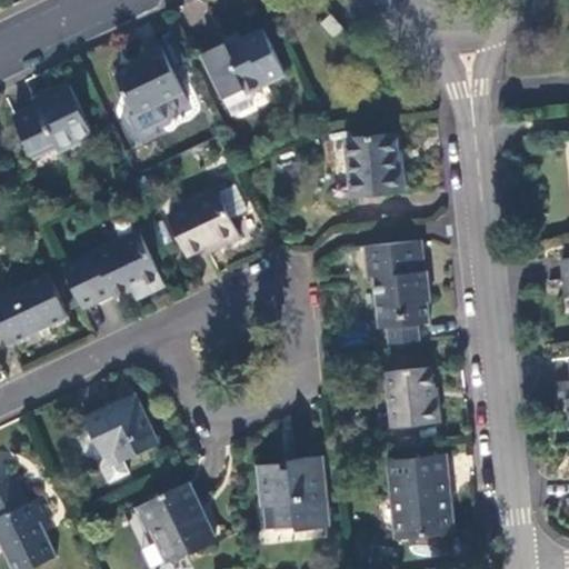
[(341,27),(330,13),(320,21),(331,35),(341,27)]
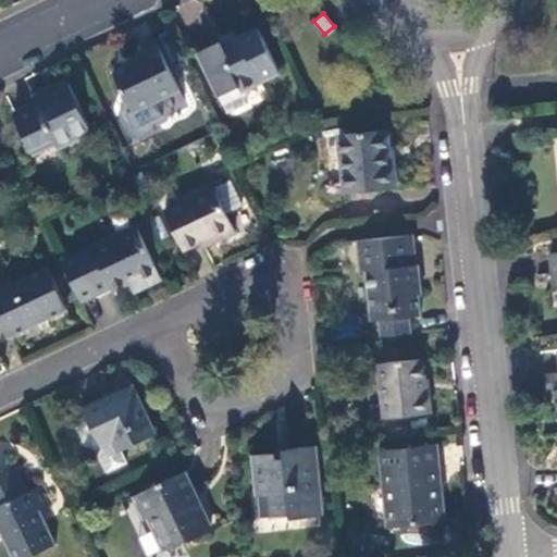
[(197,51),(217,95),(237,86),(239,89),(279,72),(259,28),(223,45),(221,40),(197,51)]
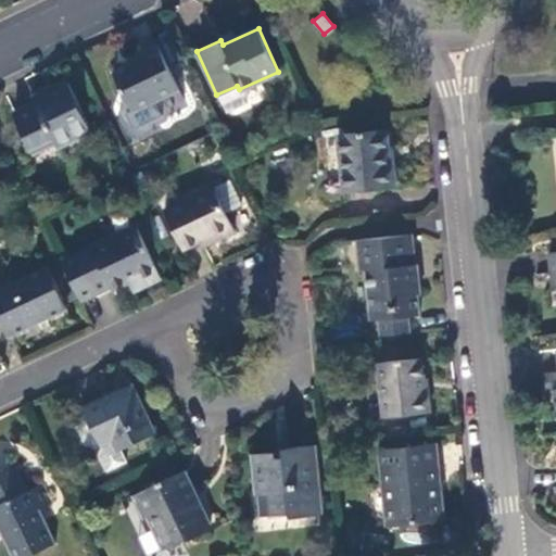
[(177,87),(158,45),(138,52),(140,58),(113,70),(130,109),(177,87)]
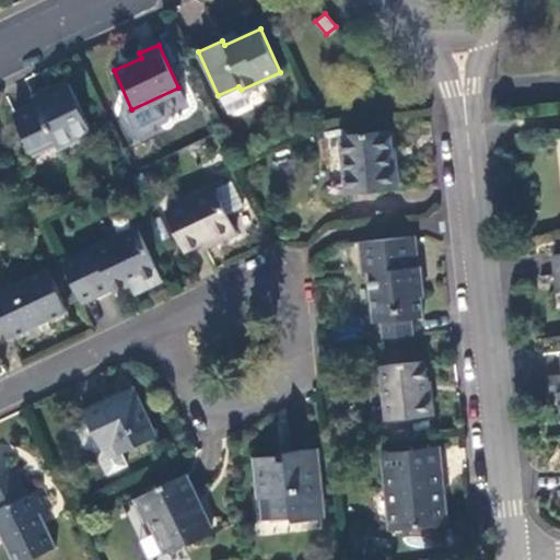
[(90,132),(66,83),(32,100),(33,103),(12,114),(28,152),(51,141),(56,149),(90,132)]
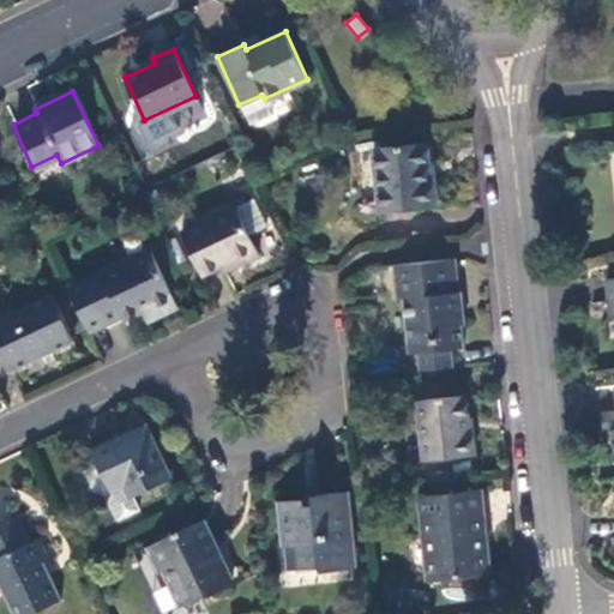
[(270,113),(264,98),(262,95),(239,104),(248,124),(270,113)]
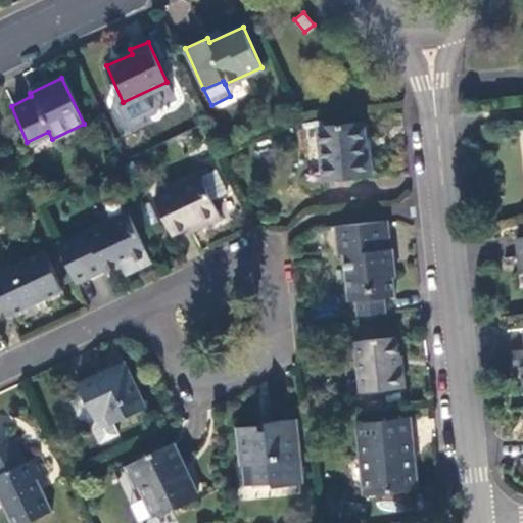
[(364,123),(319,127),(324,180),(372,175),(370,154),(367,155),(364,123)]
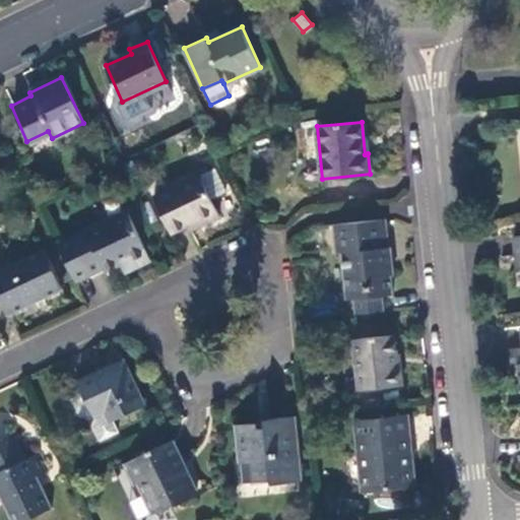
[(218,215),(198,175),(153,197),(170,233),(198,218),(201,223),(218,215)]
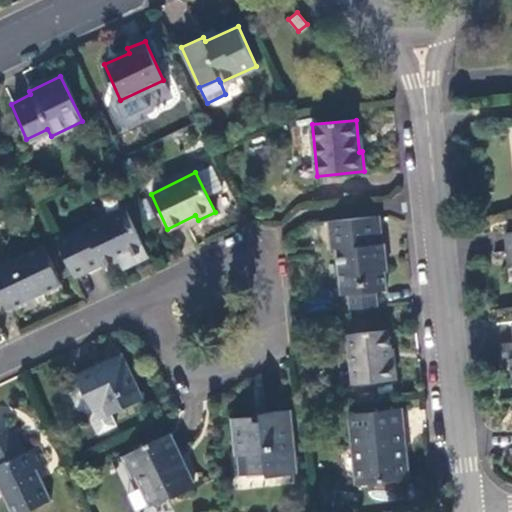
[(72,238),(59,245),(72,272),(86,265),(88,269),(101,263),(102,266),(118,259),(127,255),(131,263),(147,256),(125,210),(85,229),(84,226),(70,233),(72,238)]
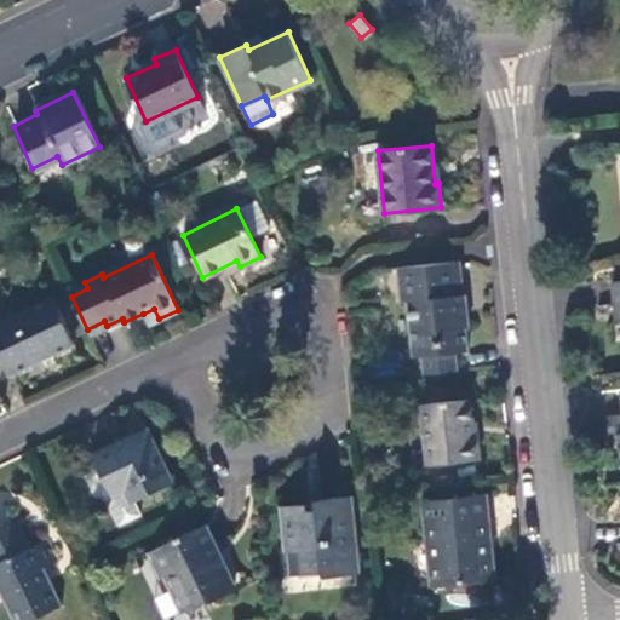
[(461,297),(459,262),(399,268),(401,304),(407,304),(412,349),(440,348),(441,355),(468,352),(464,311),(460,311),(459,298),(461,297)]
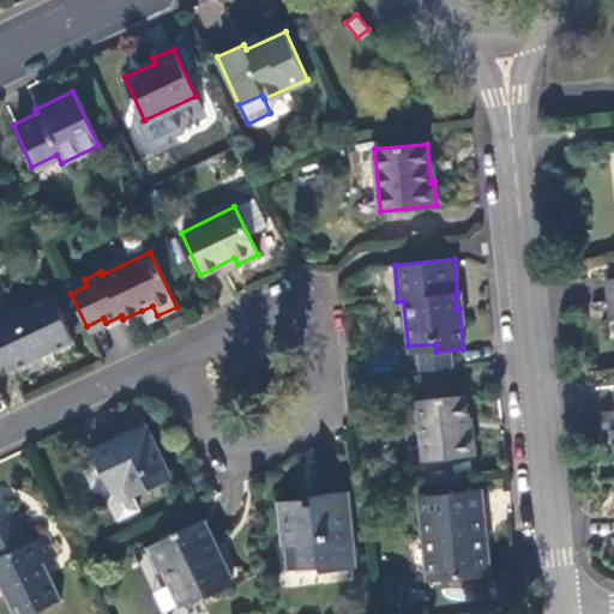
[(50,295),(0,318),(0,354),(10,373),(73,342),(50,295)]
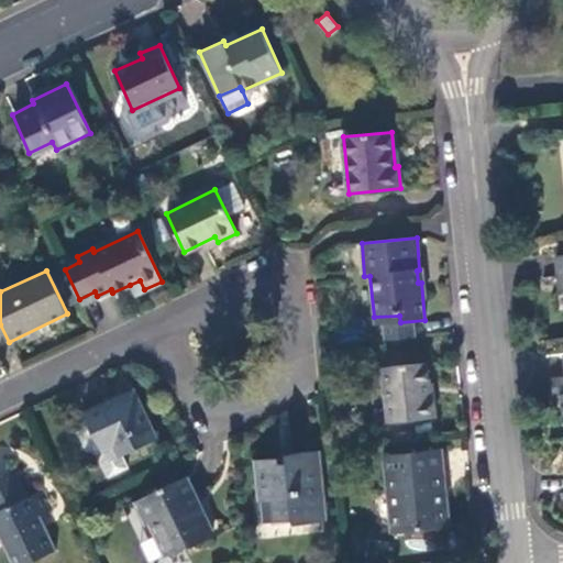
[(134,294),(144,289),(140,280),(130,285),(134,294)]
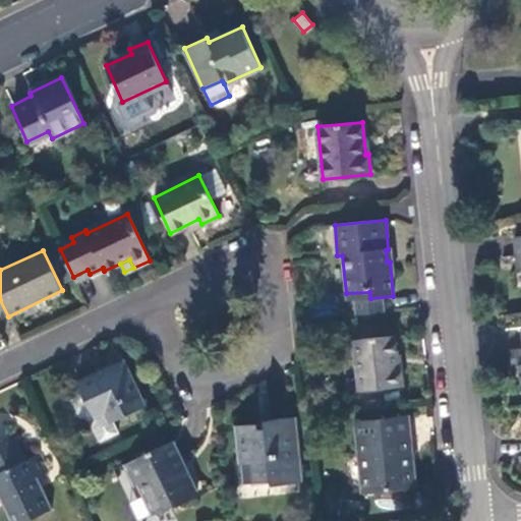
[(395,338),(355,341),(360,392),(403,387),(401,369),(399,369),(395,338)]
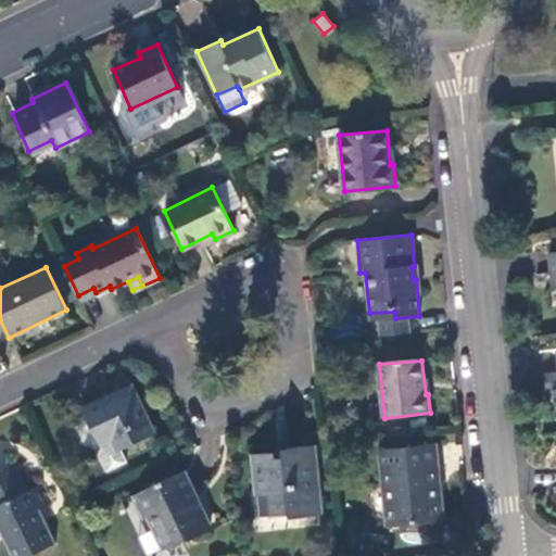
[(133,384),(83,407),(101,446),(111,442),(116,452),(155,433),(133,384)]
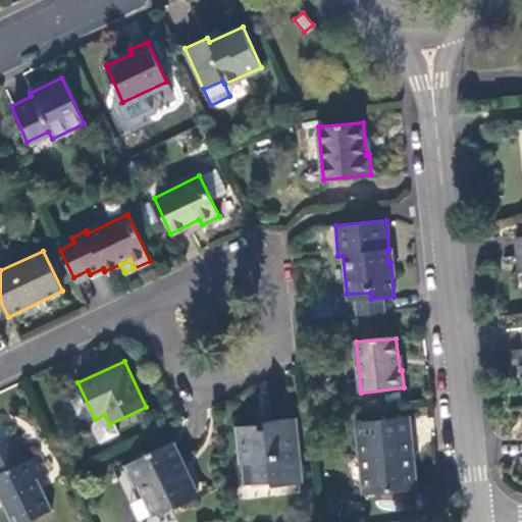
[(299,481),(292,418),(266,420),(266,423),(237,426),(240,463),(250,463),(252,482),(272,480),(273,483),(299,481)]
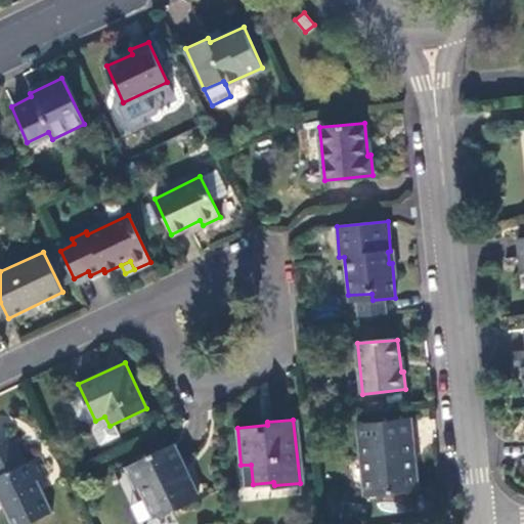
[(407,421),(356,426),(357,443),(362,443),(367,495),(416,491),(407,421)]
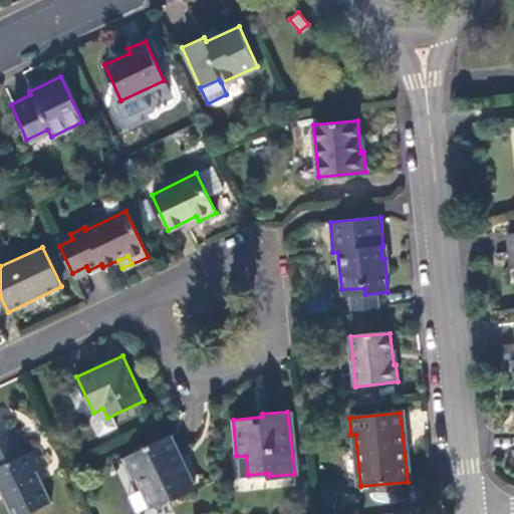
[(0,489),(11,513),(24,513),(50,503),(35,471),(46,466),(38,447),(24,453),(14,432),(0,438),(0,489)]
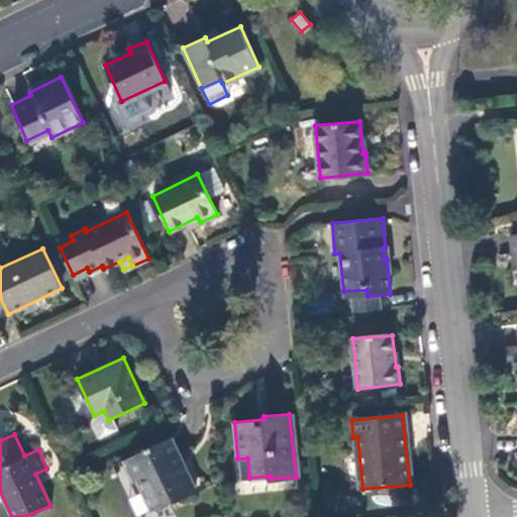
[(172,437),(122,460),(133,483),(139,481),(153,509),(173,501),(174,502),(196,492),(178,456),(180,455),(172,437)]
